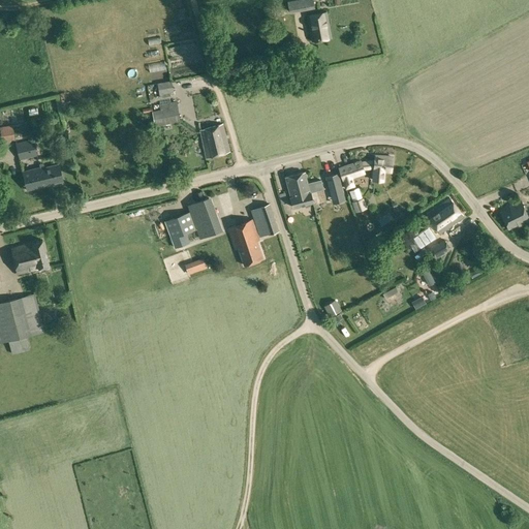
[(301,0),(289,2),(290,12),(314,8),(312,0),(301,0)]
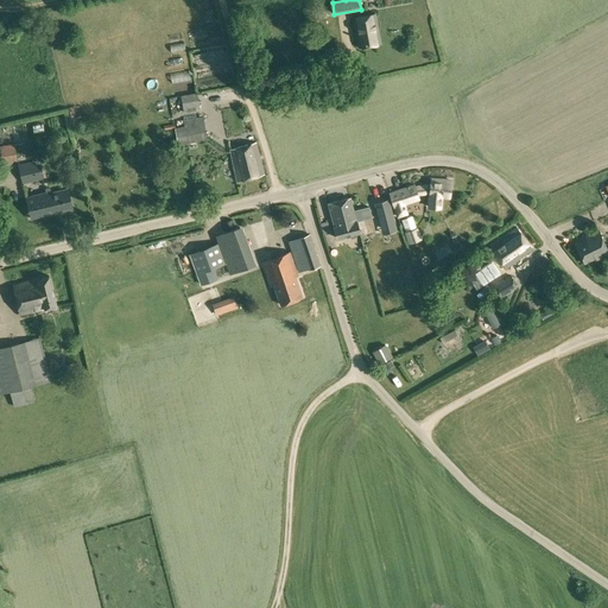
[(354,18),(359,46),(380,43),(375,14),(354,18)]
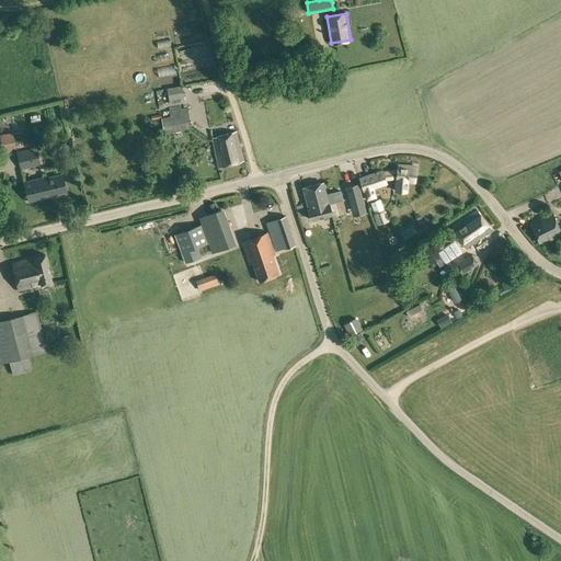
[(169,99),(179,98),(184,96),(182,84),(167,88),(169,99)]
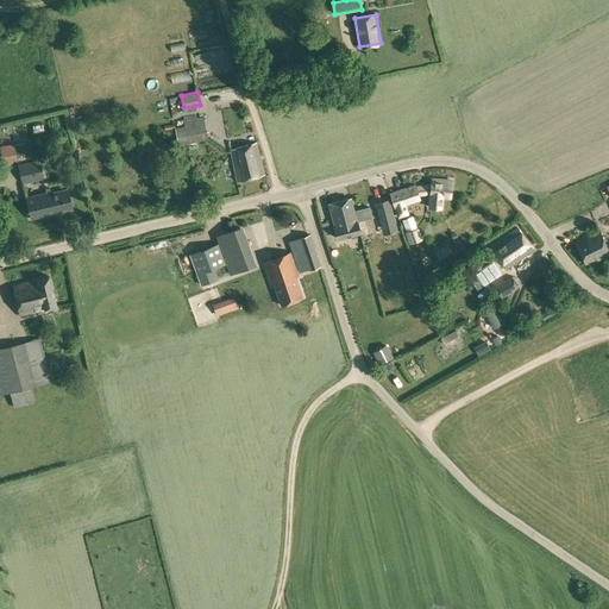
[(199,112),(176,115),(182,144),(207,139),(211,138),(207,117),(200,118),(199,112)]
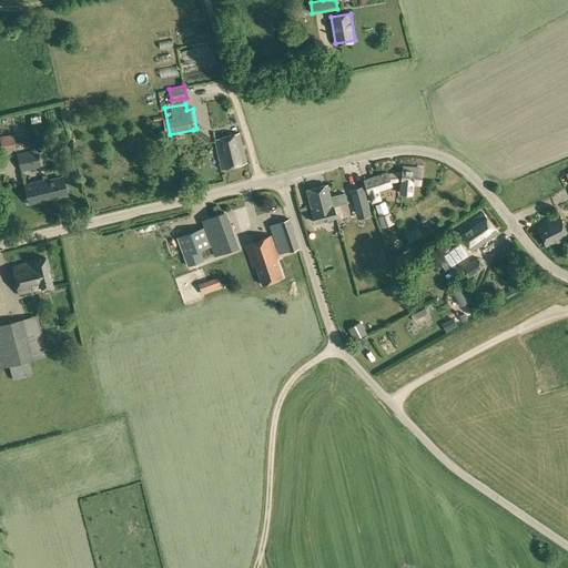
[(215,140),(222,169),(247,162),(240,133),(215,140)]
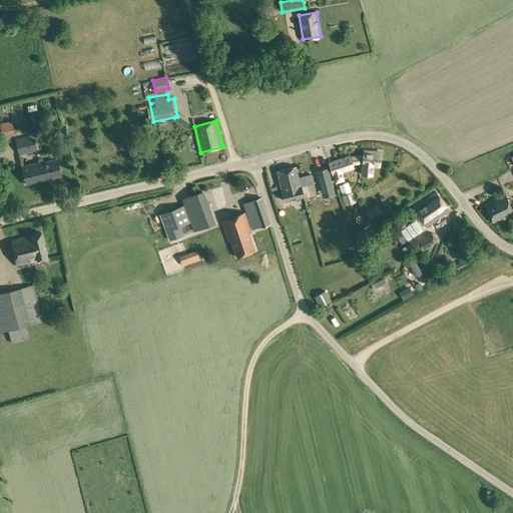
[(14,131),(12,121),(0,122),(0,129),(1,129),(2,133),(14,131)]
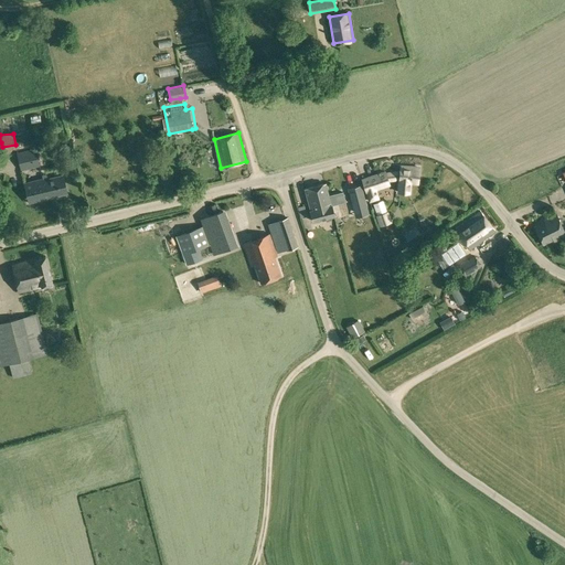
[(18,153),(22,170),(40,166),(35,149),(18,153)]
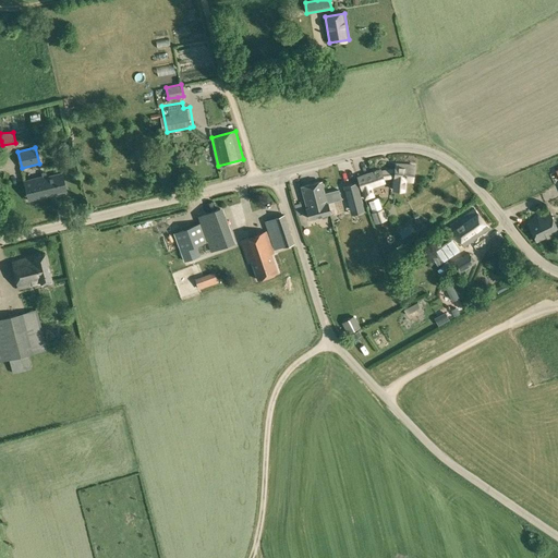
[(393,190),(404,190),(405,181),(413,181),(414,166),(396,164),(393,190)]
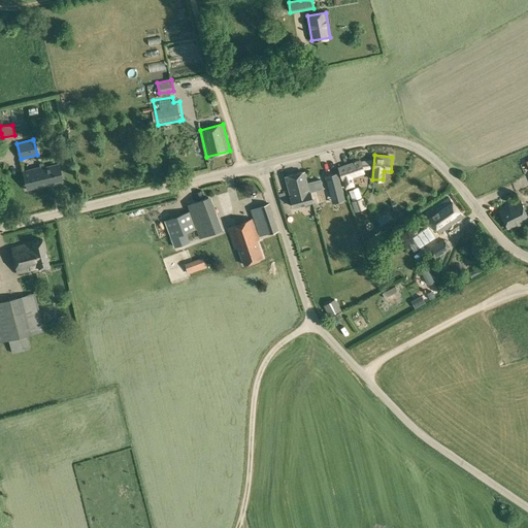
[(362,168),(360,161),(359,159),(337,167),(344,187),(353,185),(351,177),(364,172),(362,168)]
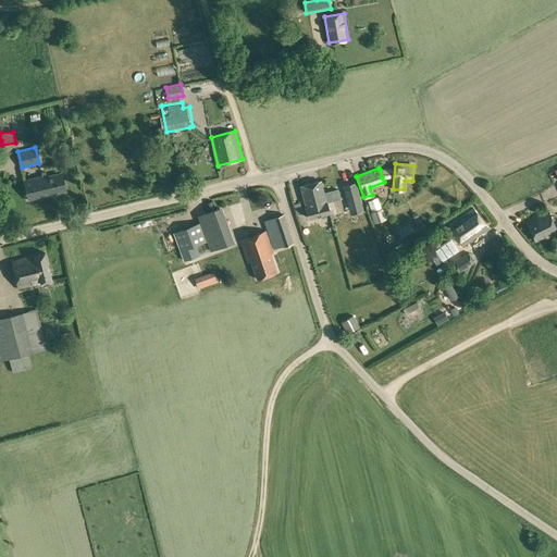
[(24,181),(29,200),(52,195),(51,194),(67,189),(63,172),(47,176),(47,175),(24,181)]
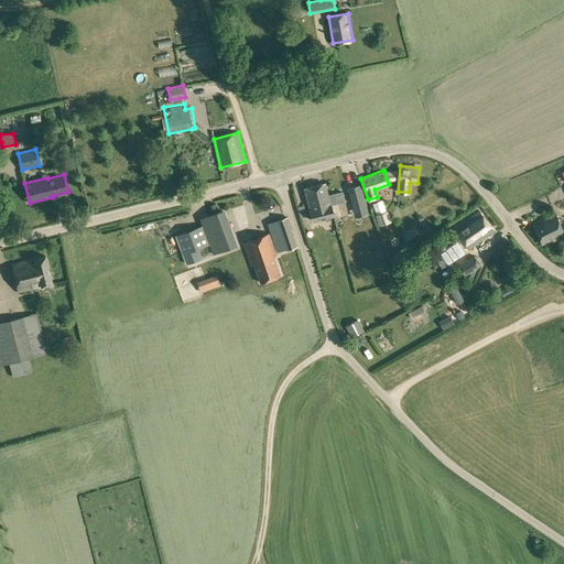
[(305,188),(311,210),(313,220),(334,215),(331,205),(325,183),(305,188)]
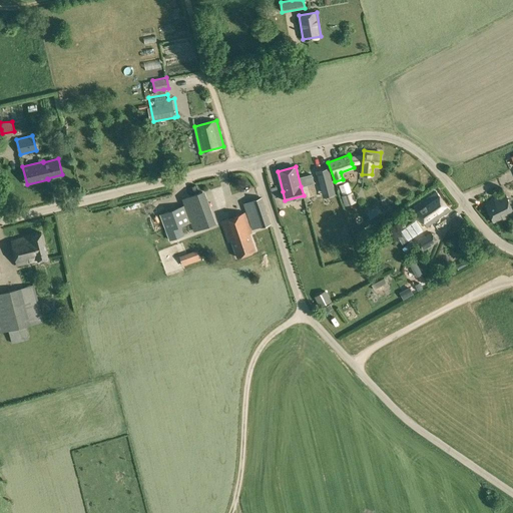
[(328,168),(316,171),(320,188),(333,185),(328,168)]
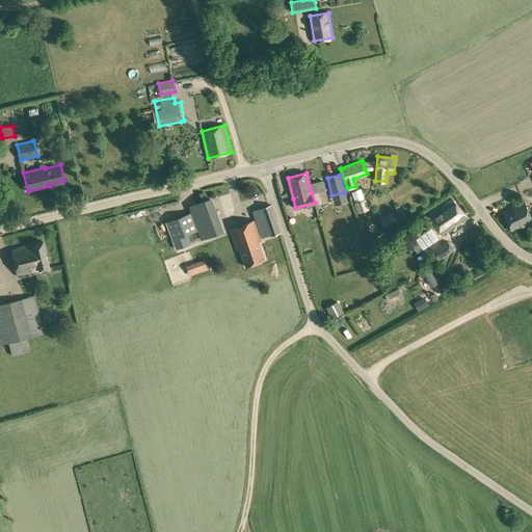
[(351,192),(358,212),(368,209),(361,188),(351,192)]
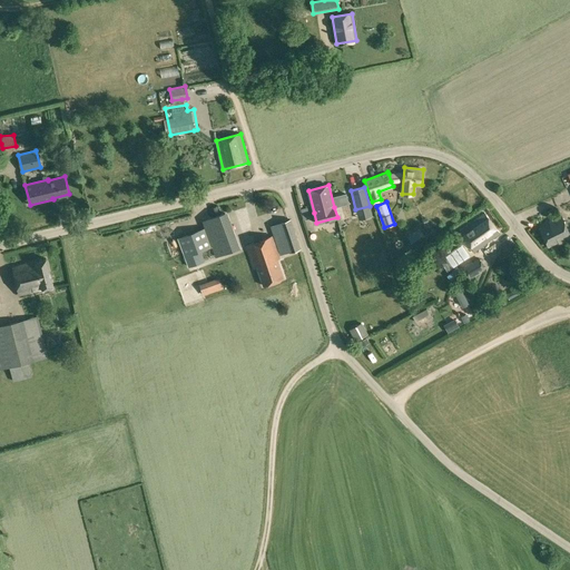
[(460,231),(474,251),(500,233),(485,213),(460,231)]
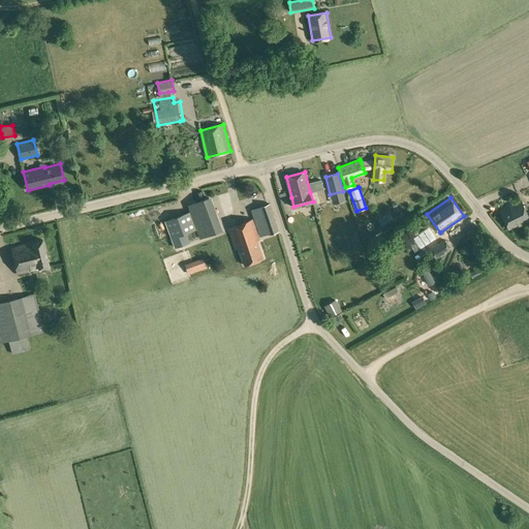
[(500,212),(508,229),(518,224),(519,226),(528,221),(528,217),(521,200),(509,206),(509,207),(500,212)]
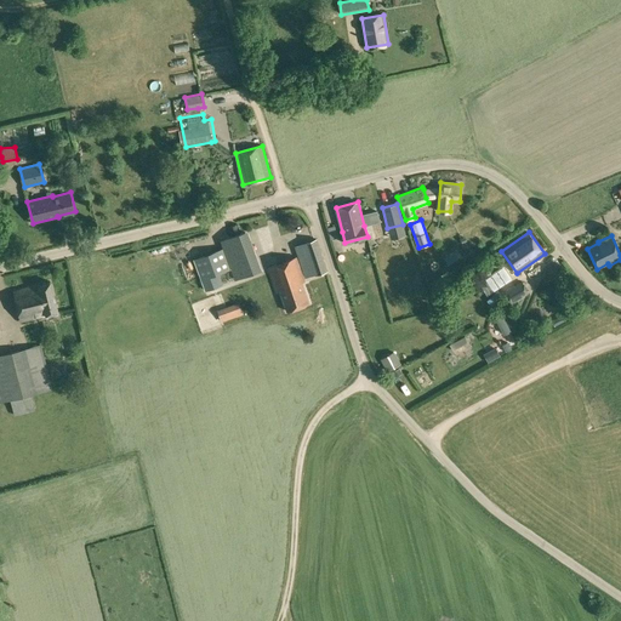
[(315,275),(328,271),(318,238),(294,245),(305,277),(314,274),(315,275)]
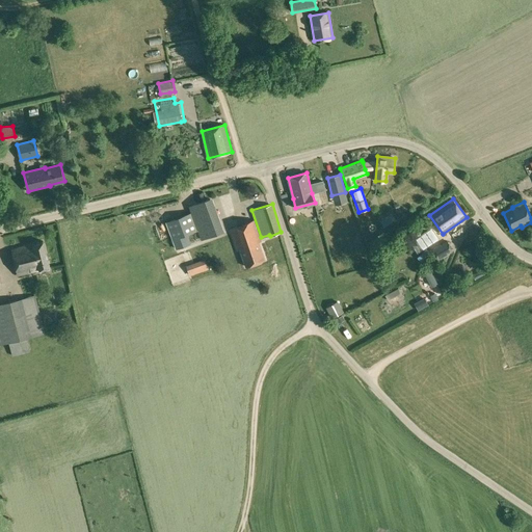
[(187,233),(198,229),(197,228),(192,212),(167,221),(176,247),(191,242),(187,233)]
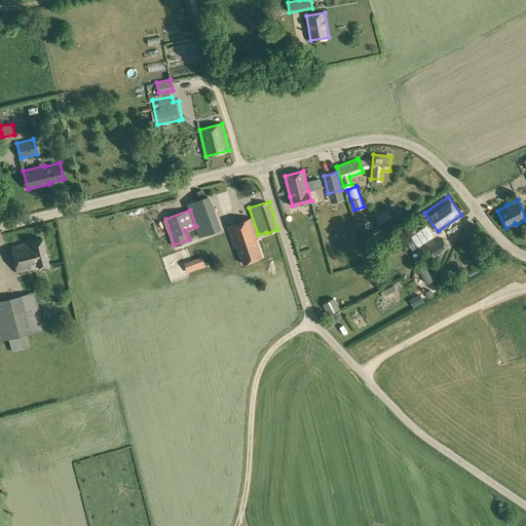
[(379,222),(384,229),(393,223),(388,216),(379,222)]
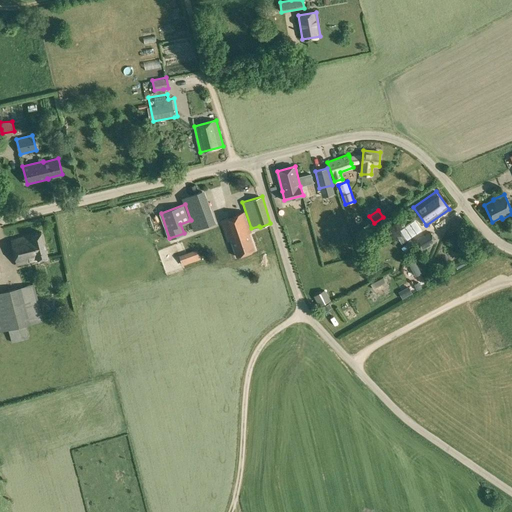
[(194,228),(214,221),(211,212),(190,219),(191,220),(194,228)]
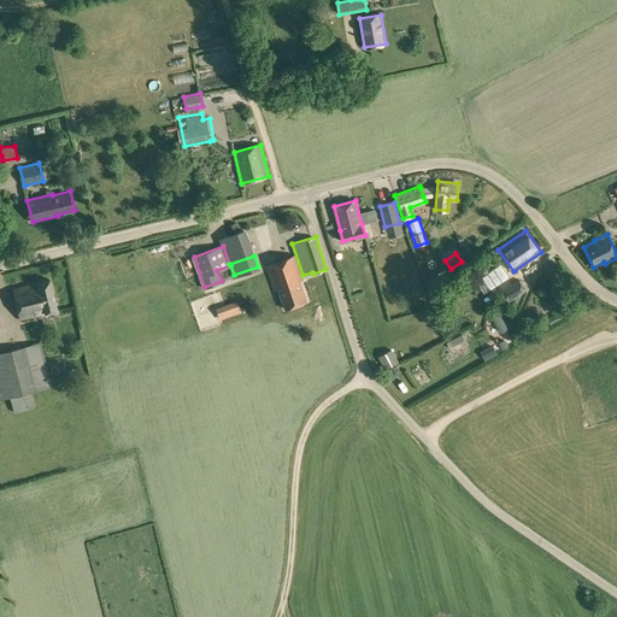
[(266,265),(275,289),(277,288),(285,309),(307,300),(300,280),(303,278),(294,256),(266,265)]
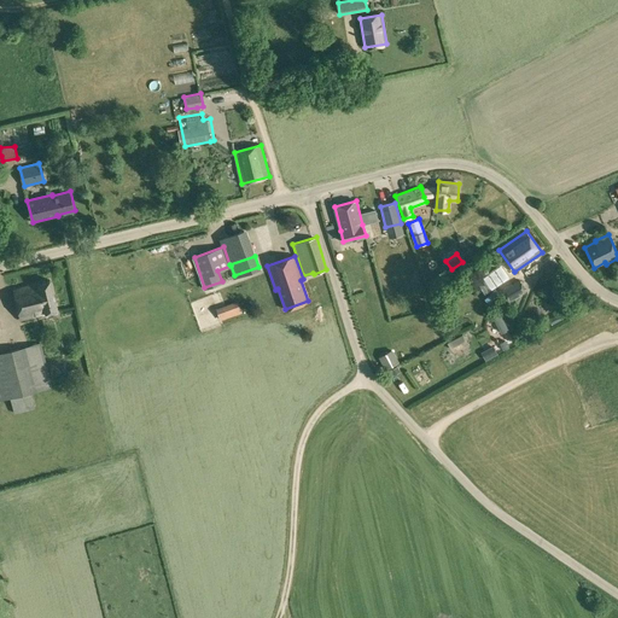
[(13,290),(21,319),(58,310),(51,280),(13,290)]
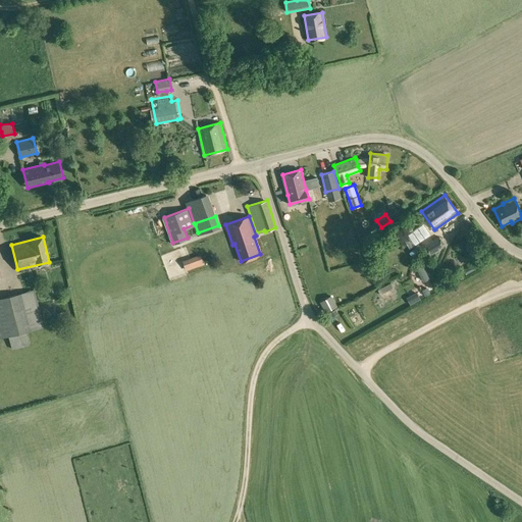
[(425,246),(430,255),(444,247),(439,239),(425,246)]
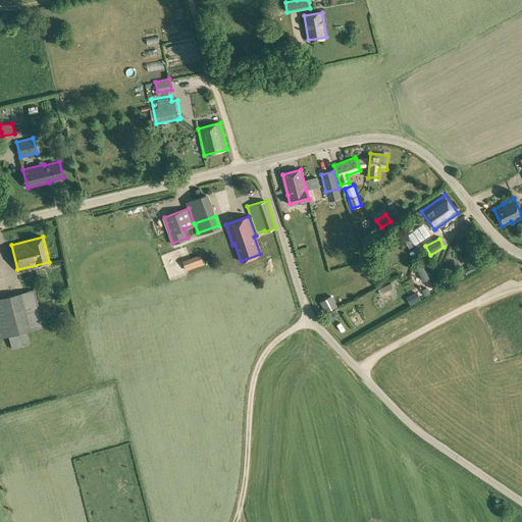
[(458,253),(452,262),(460,267),(466,258),(458,253)]
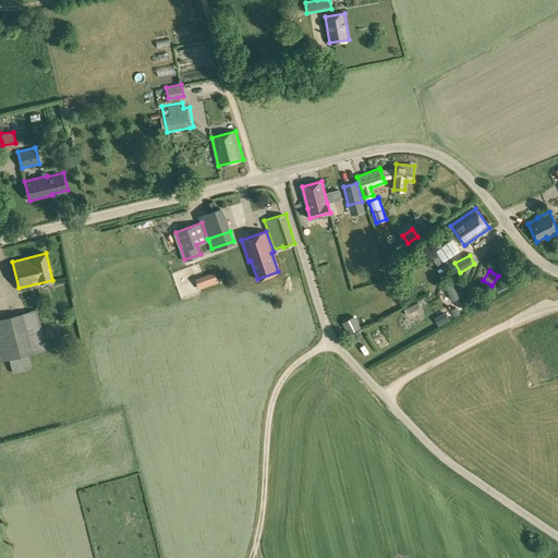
[(208,275),(202,277),(206,288),(213,286),(208,275)]
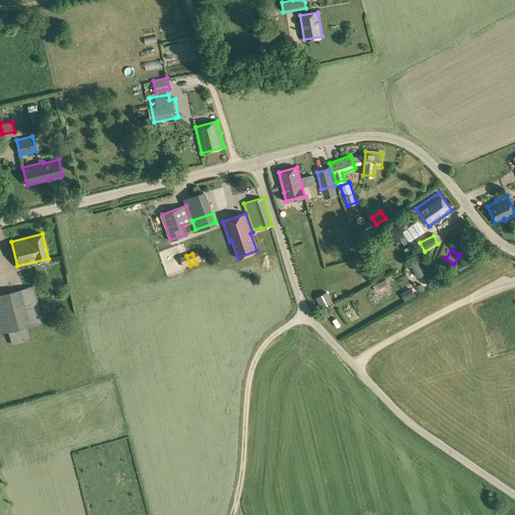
[(409,264),(417,279),(423,275),(415,261),(409,264)]
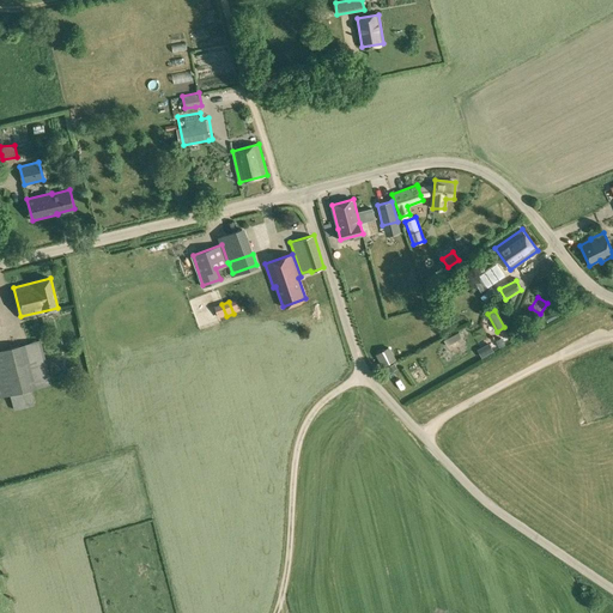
[(558,316),(554,311),(544,316),(547,322),(558,316)]
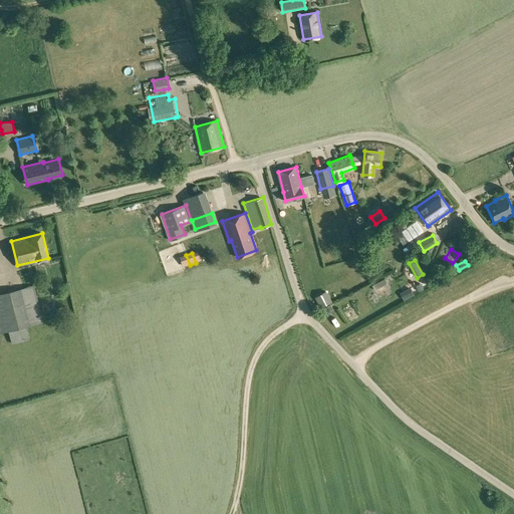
[(388,283),(384,279),(372,285),(374,290),(388,283)]
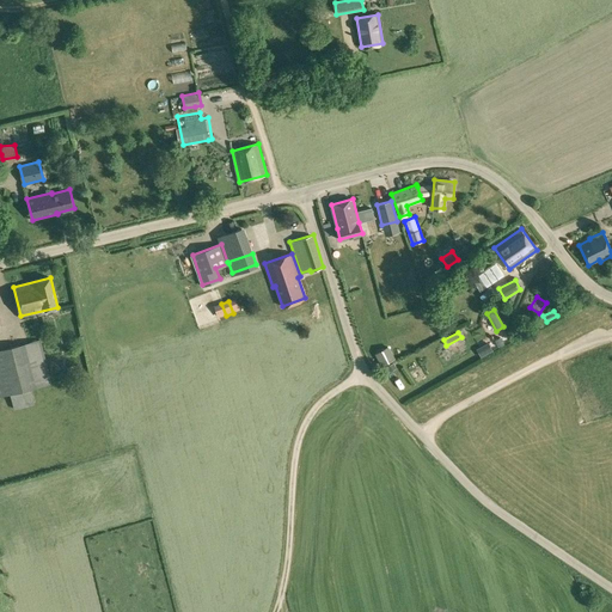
[(49,383),(38,340),(0,349),(0,387),(2,396),(10,393),(13,409),(36,404),(31,387),(49,383)]
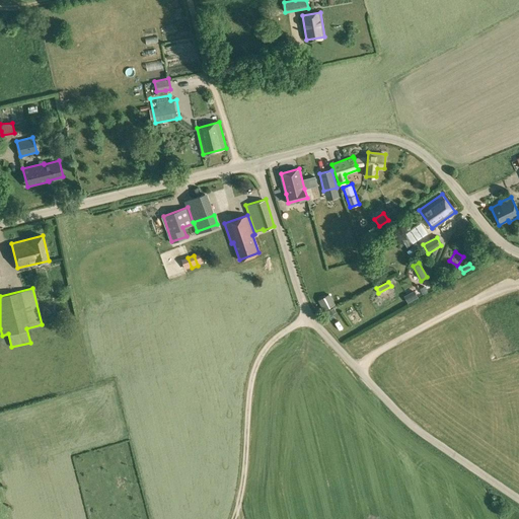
[(418,298),(414,291),(403,296),(408,303),(418,298)]
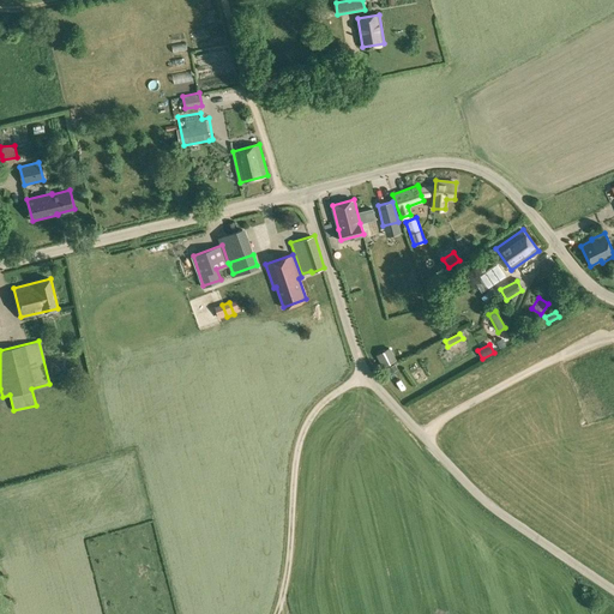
[(371,360),(378,372),(390,366),(383,354),(371,360)]
